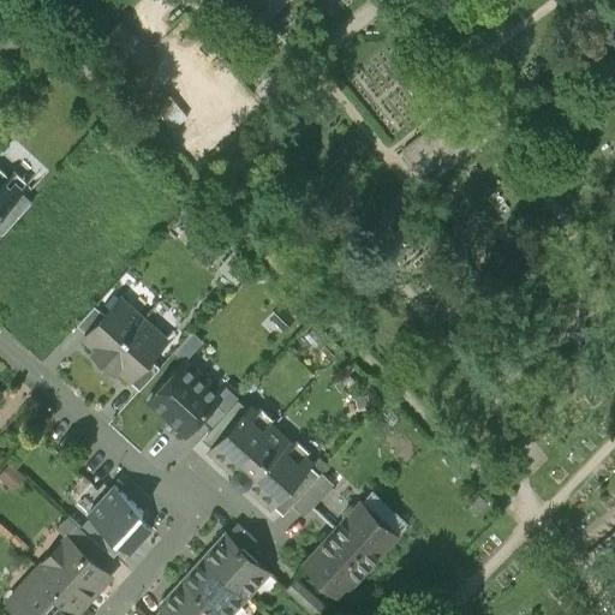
[(187,117),(169,96),(155,108),(173,129),(187,117)]
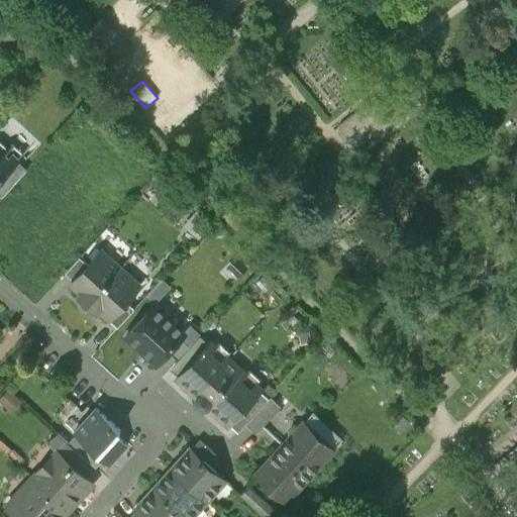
[(393,117),(376,96),(335,127),(351,148),(393,117)]
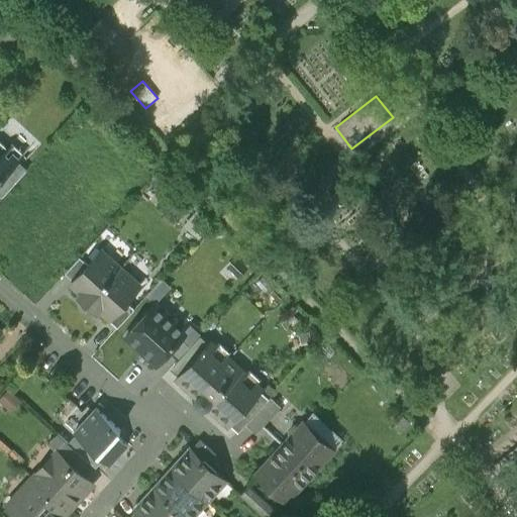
[(0,145),(0,181),(17,162),(22,157),(10,145),(5,150),(0,145)]
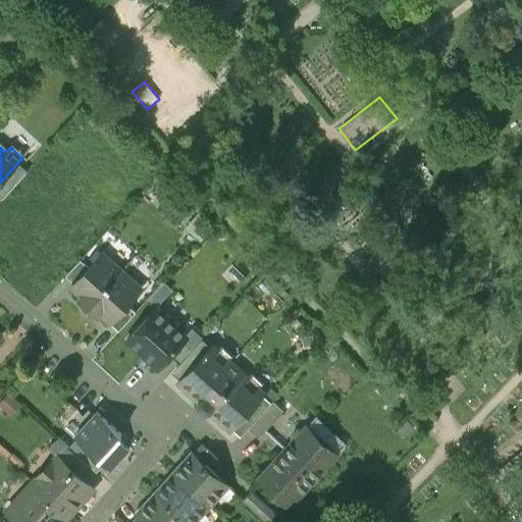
[(27,171),(17,163),(0,183),(0,197),(2,199),(27,171)]
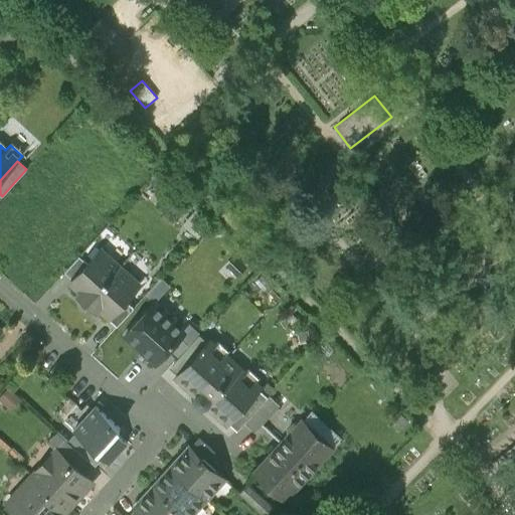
[(143,190),(155,203),(169,190),(157,178),(143,190)]
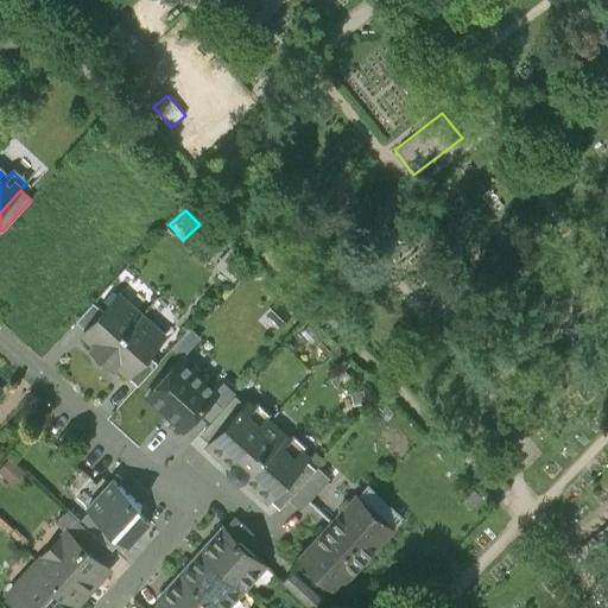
[(215,265),(232,280),(253,259),(235,242),(215,265)]
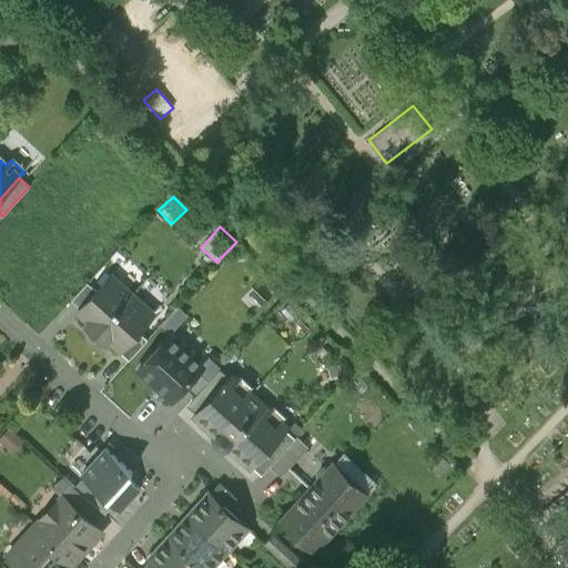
[(92,330),(97,334),(132,294),(111,275),(97,291),(81,308),(78,312),(94,326),(92,330)]
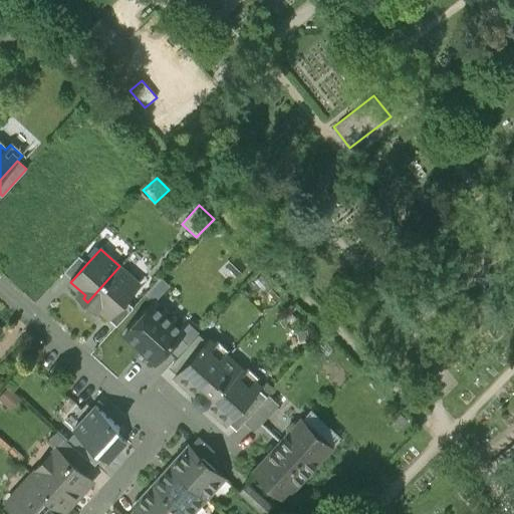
[(225,264),(237,275),(247,264),(235,253),(225,264)]
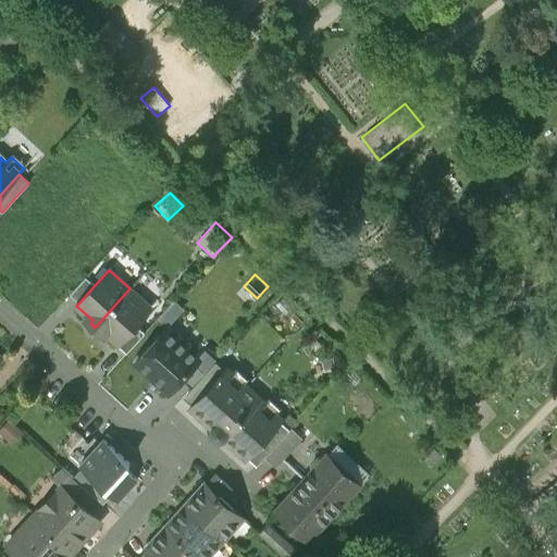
[(70,294),(79,302),(95,285),(86,276),(70,294)]
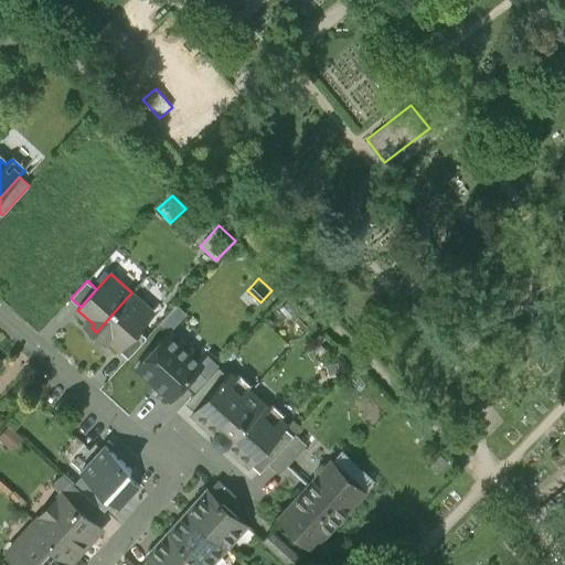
[(152,311),(131,292),(96,332),(100,336),(103,333),(119,348),(137,329),(152,311)]
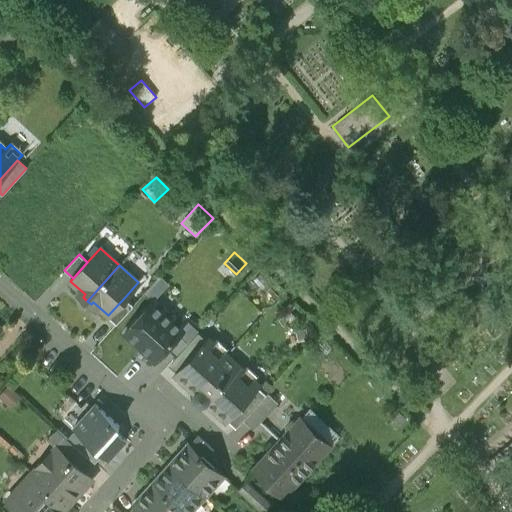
[(160,275),(144,293),(153,301),(154,300),(170,283),(160,275)]
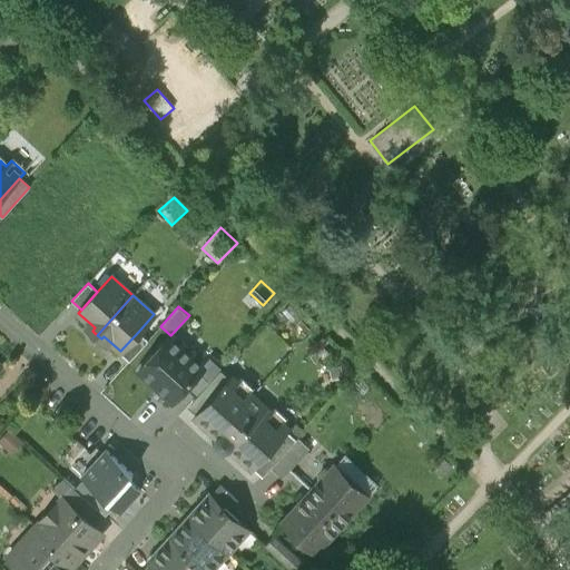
[(148,341),(138,332),(120,351),(119,352),(129,361),(148,341)]
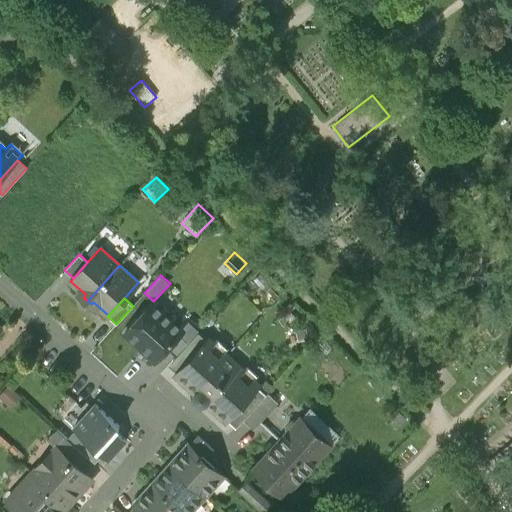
[(153,301),(124,333),(154,361),(167,347),(185,328),(183,326),(154,300),(153,301)]
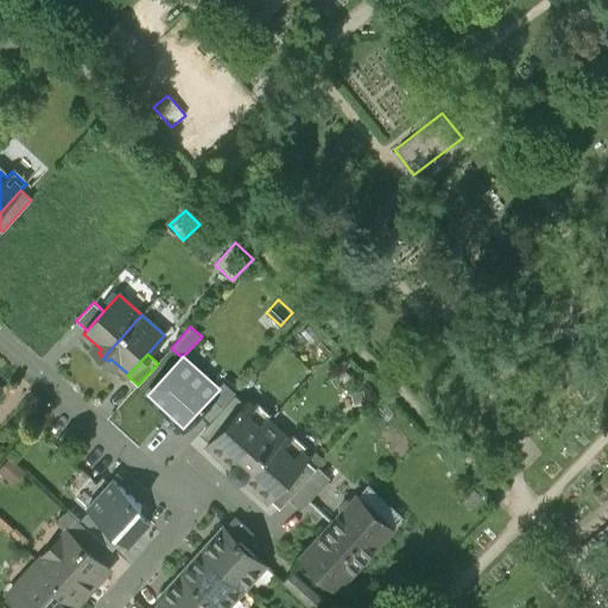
[(225,379),(217,387),(220,390),(198,412),(209,422),(235,393),(238,391),(225,379)]
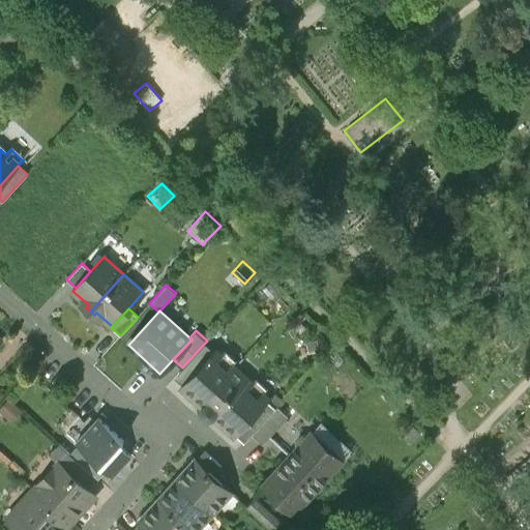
[(215,352),(205,343),(182,367),(178,372),(188,381),(215,352)]
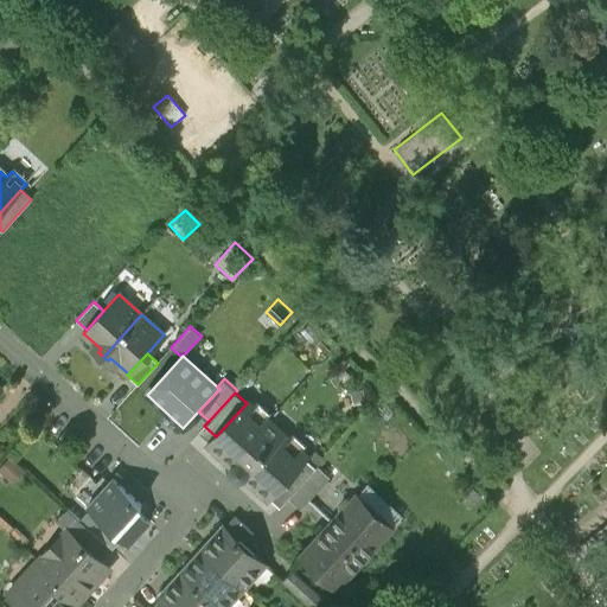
[(304,455),(247,403),(216,436),(210,443),(231,464),(229,467),(229,473),(232,477),(237,479),(243,478),(246,475),(267,496),(274,489),(304,455)]
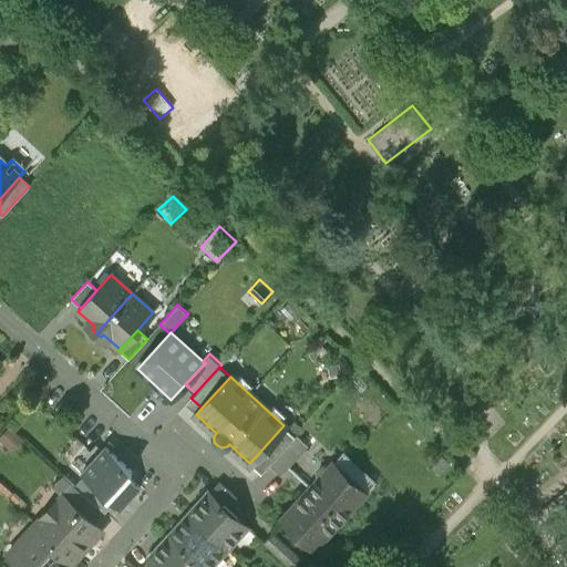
[(23,439),(8,425),(0,433),(0,440),(12,451),(23,439)]
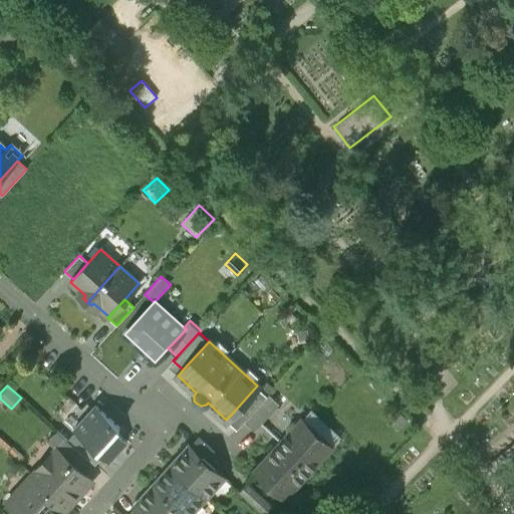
[(267,395),(257,386),(232,414),(242,423),(244,421),(267,395)]
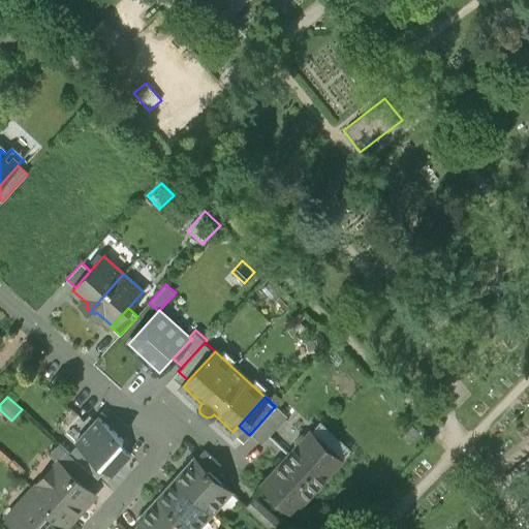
[(276,405),(275,406),(251,433),(261,442),(287,415),(276,405)]
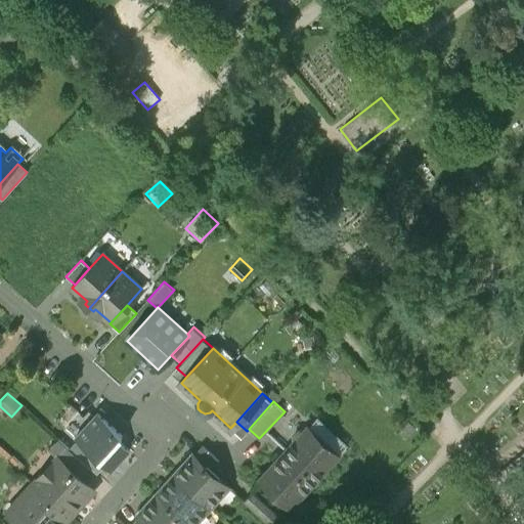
[(111,470),(129,450),(118,440),(122,435),(96,412),(75,437),(78,439),(104,465),(111,470)]
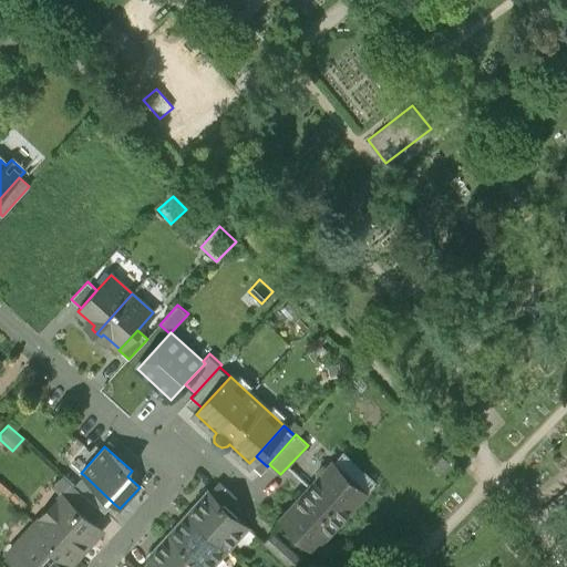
[(436,451),(426,462),(439,474),(449,462),(436,451)]
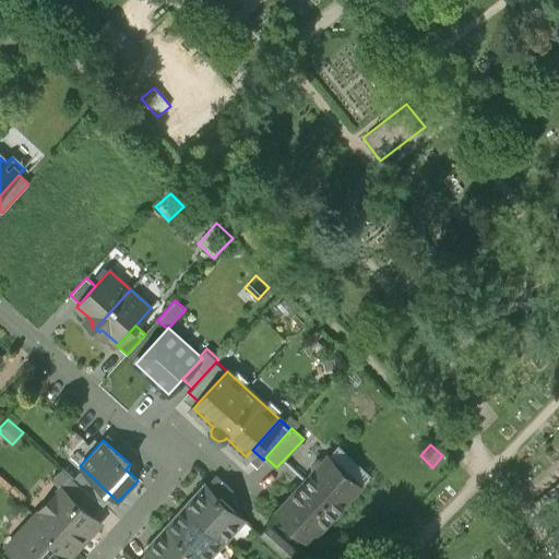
[(275,513),(308,543),(369,476),(336,445),(323,460),(318,460),(312,465),(313,472),(275,513)]
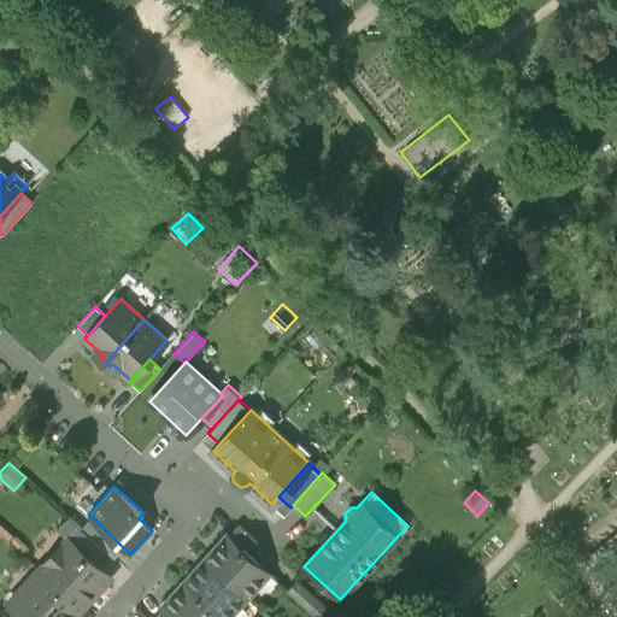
[(57,528),(68,538),(94,562),(105,550),(82,528),(68,515),(57,528)]
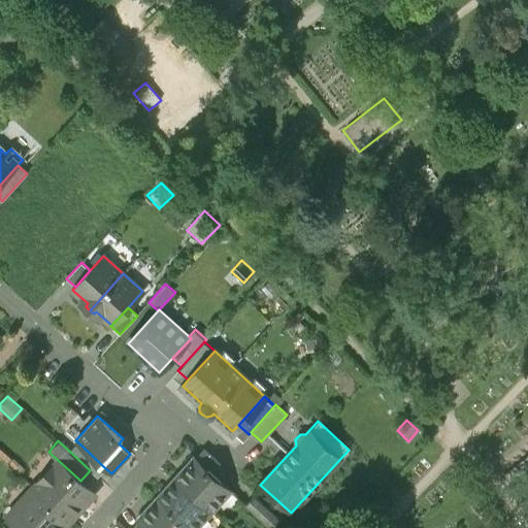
[(105,468),(78,442),(70,452),(90,470),(97,476),(105,468)]
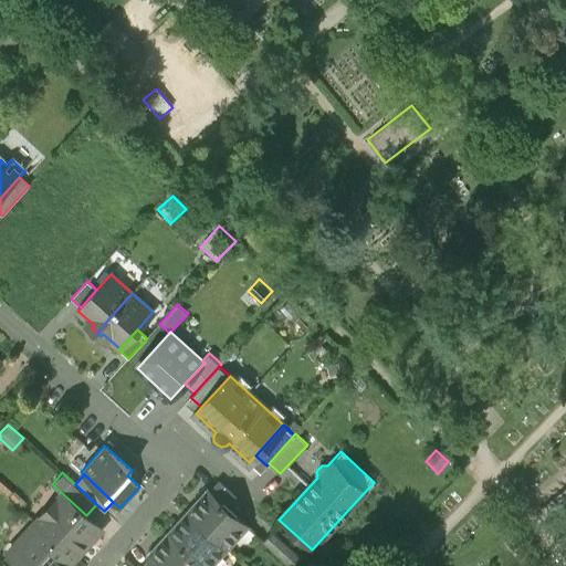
[(218,481),(209,491),(228,509),(237,498),(218,481)]
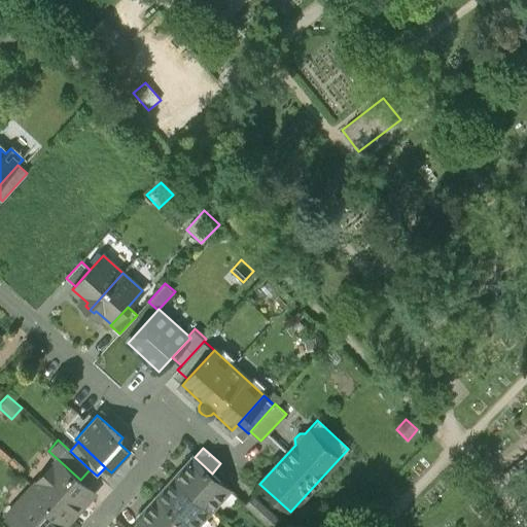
[(185,468),(176,478),(211,510),(230,490),(212,473),(195,457),(194,456),(183,467),(185,468)]
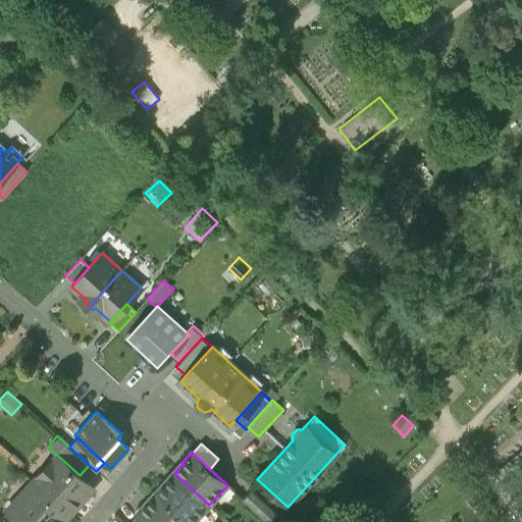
[(57,455),(33,481),(69,514),(93,487),(80,475),(57,455)]
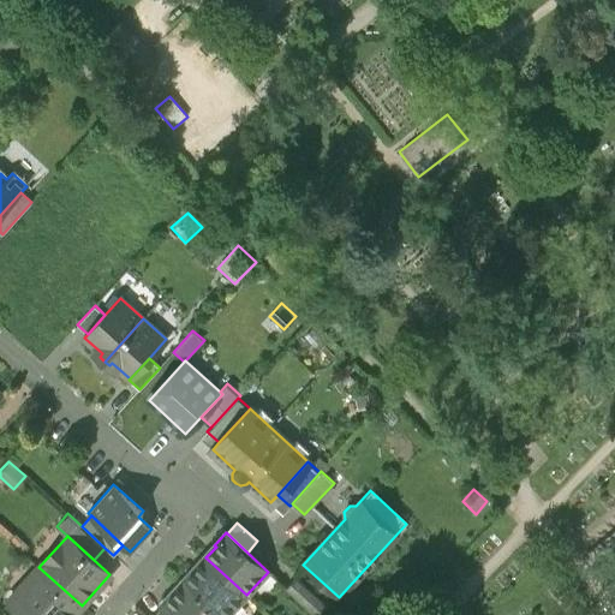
[(219,614),(227,614),(246,595),(206,557),(196,569),(193,568),(181,580),(184,583),(219,614)]
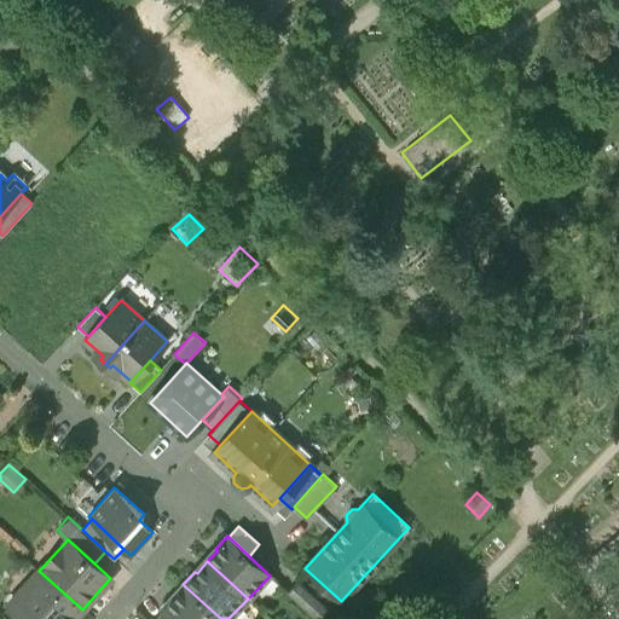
[(25,618),(73,618),(82,609),(39,571),(10,603),(25,618)]
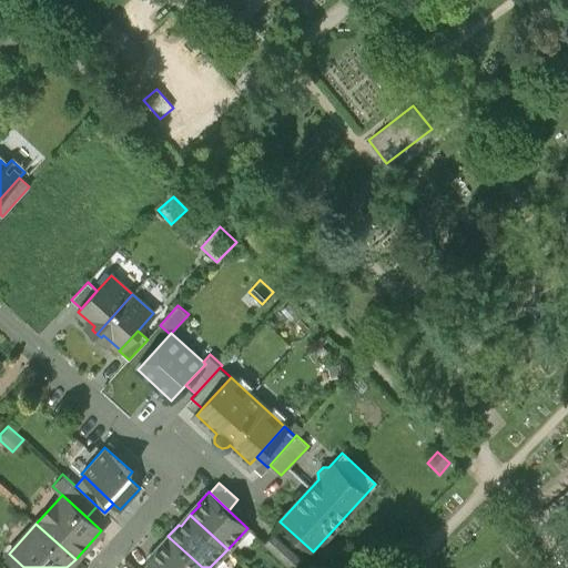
[(294,567),(303,559),(273,533),(264,543),(292,567),(294,567)]
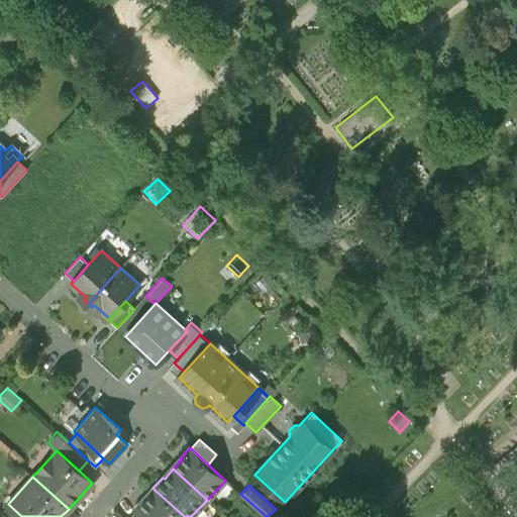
[(184,516),(154,490),(145,499),(144,498),(134,508),(136,510),(143,516),(184,516)]
